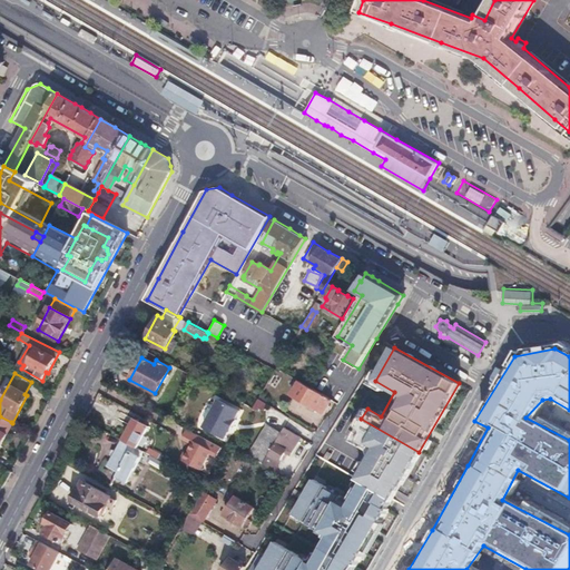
[(298,380),(292,391),(323,410),(330,399),(298,380)]
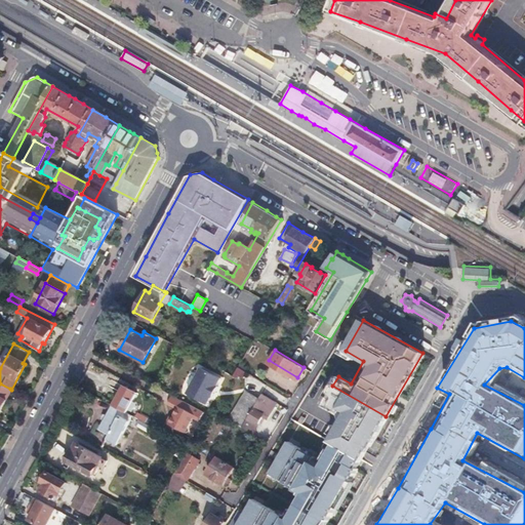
[(221,377),(201,366),(188,392),(208,402),(212,395),(214,396),(219,386),(217,385),(221,377)]
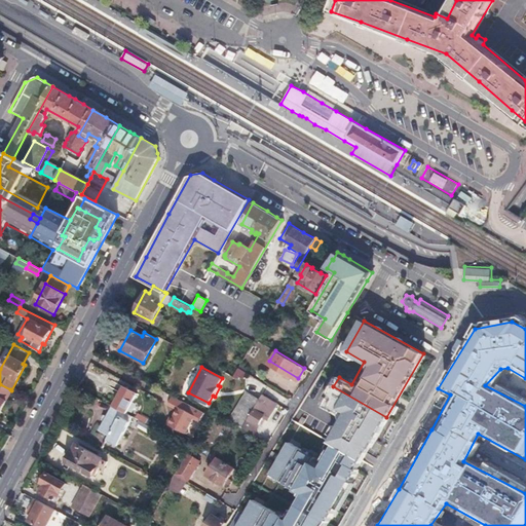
[(125,387),(124,386),(113,406),(126,413),(140,388),(127,382),(125,387)]
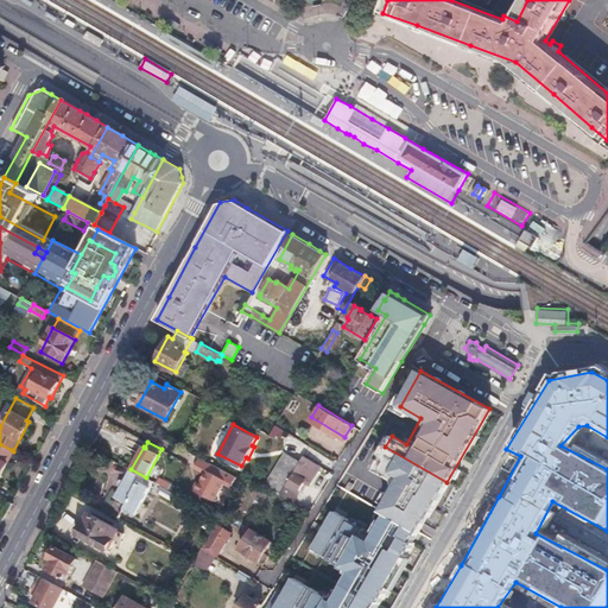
[(0,475),(7,462),(6,462),(12,450),(0,444),(0,475)]
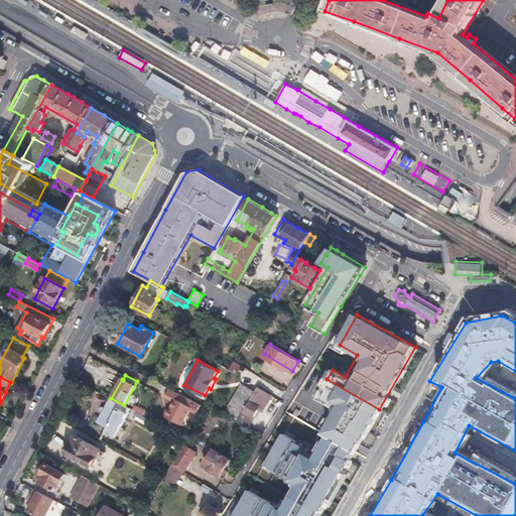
[(379,409),(327,379),(320,389),(321,390),(316,399),(338,412),(325,434),(351,449),(354,452),(365,431),(366,432),(379,409)]
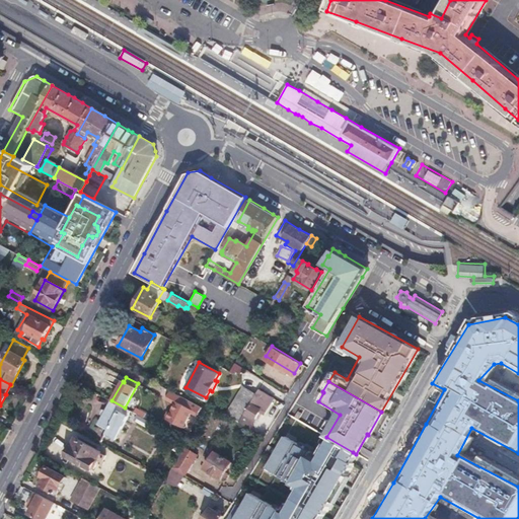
[(255,395),(242,387),(226,414),(239,423),(255,395)]
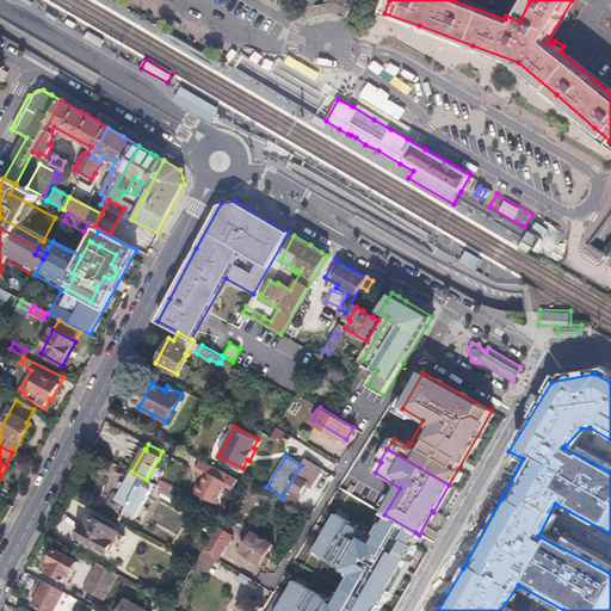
[(306,458),(301,466),(282,498),(294,504),(307,482),(303,480),(312,467),(318,470),(320,467),(306,458)]
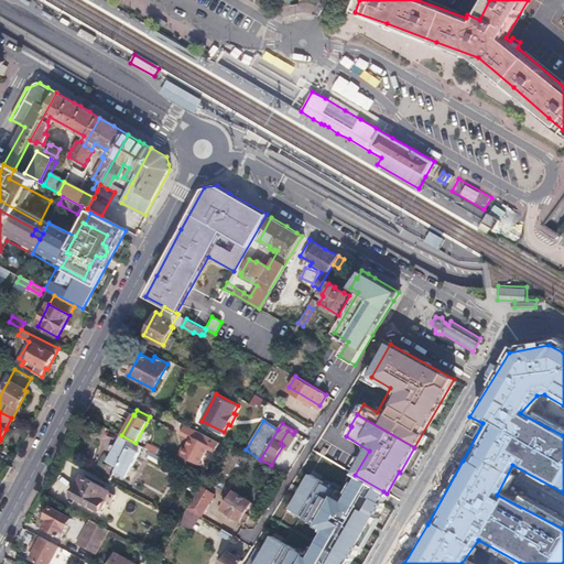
[(121,435),(107,462),(117,467),(115,472),(126,477),(142,447),(136,443),(121,435)]
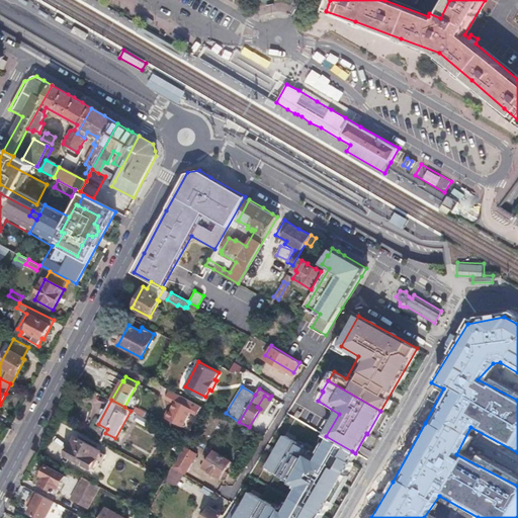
[(191,409),(176,401),(166,418),(182,426),(191,409)]
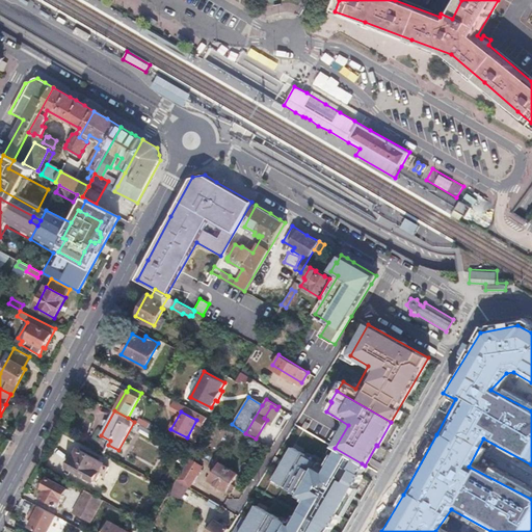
[(138,418),(136,422),(147,428),(149,423),(138,418)]
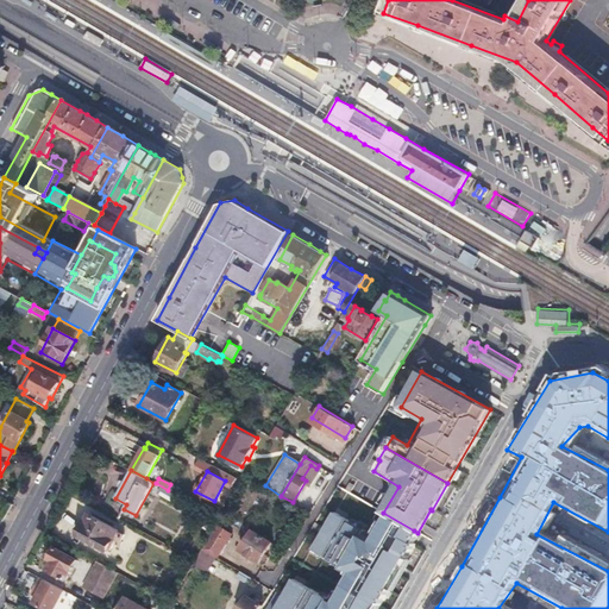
[(369,608),(414,531),(383,513),(366,533),(330,512),(308,548),(341,572),(326,600),(289,577),(274,608),(369,608)]
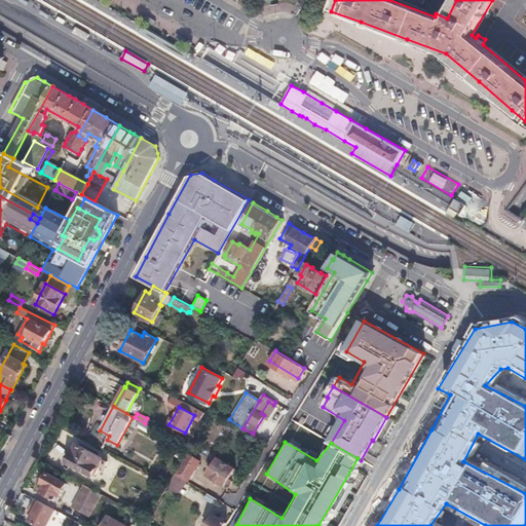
[(103,458),(77,445),(67,463),(92,477),(103,458)]
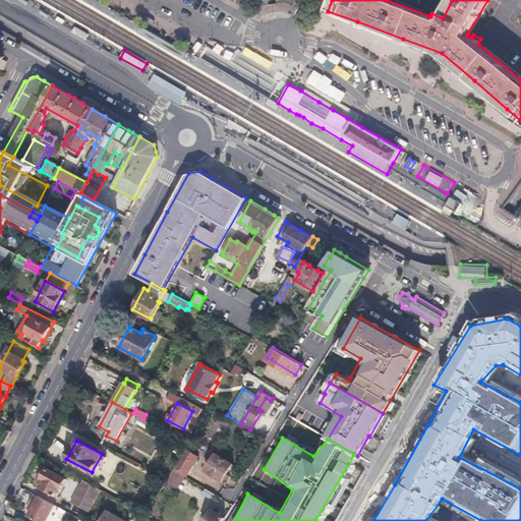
[(192,454),(185,449),(173,468),(185,476),(192,464),(187,461),(192,454)]
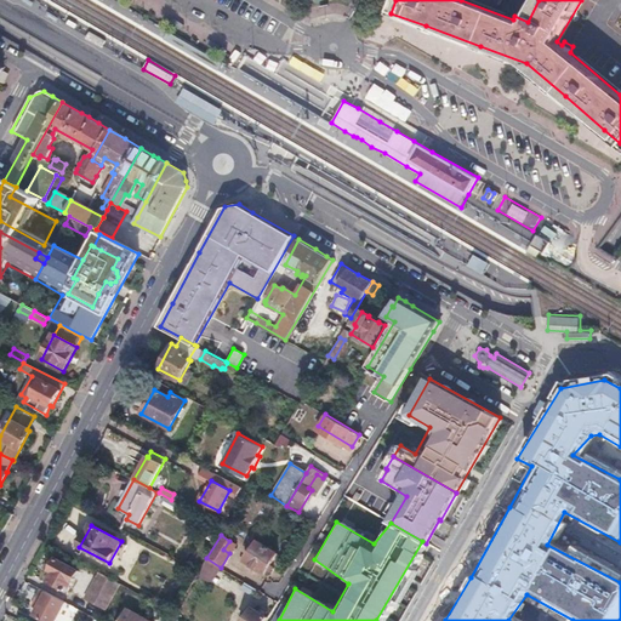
[(277,553),(257,540),(245,560),(265,573),(277,553)]
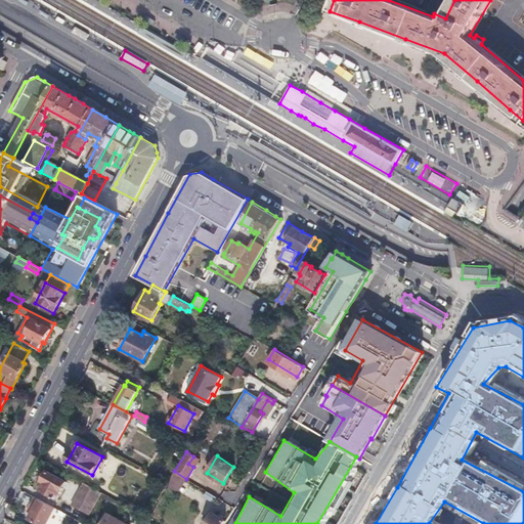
[(199,460),(193,456),(188,464),(193,467),(199,460)]
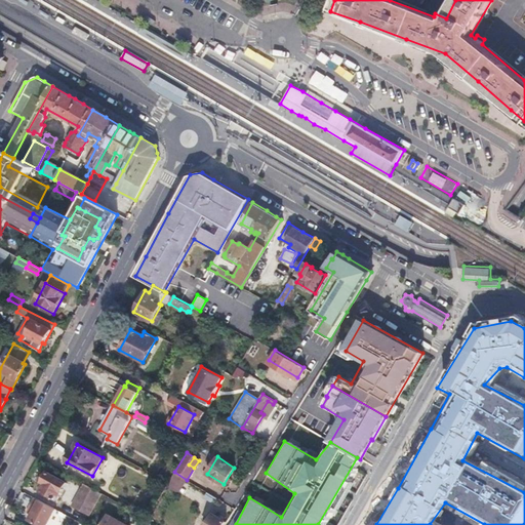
[(42,482),(44,483),(41,490),(57,498),(67,483),(47,472),(42,482)]
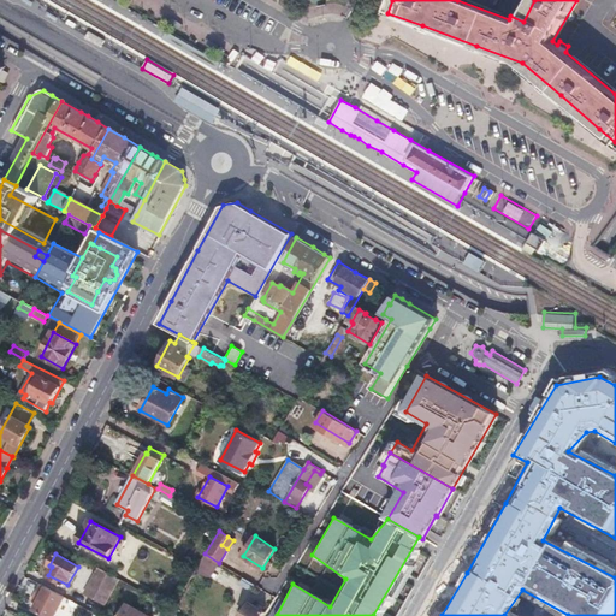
[(107,573),(98,567),(83,594),(93,599),(107,573)]
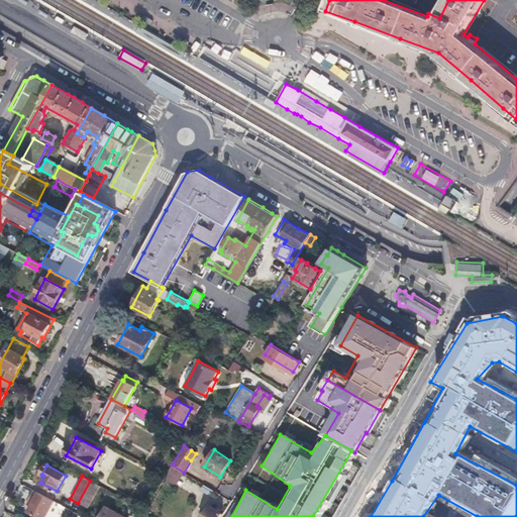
[(98,485),(90,481),(78,503),(86,508),(98,485)]
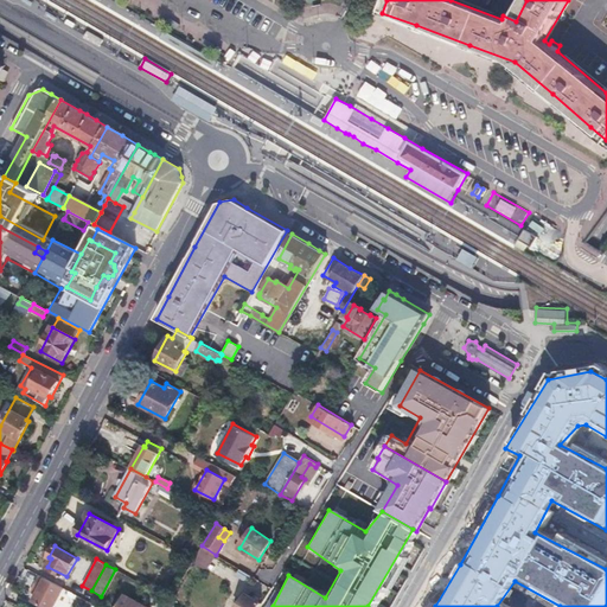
[(250,575),(240,569),(236,575),(247,581),(250,575)]
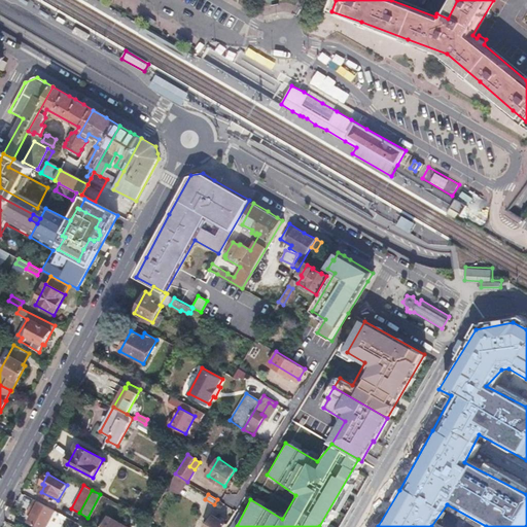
[(46,526),(56,511),(34,499),(30,507),(34,510),(27,522),(35,526),(46,526)]
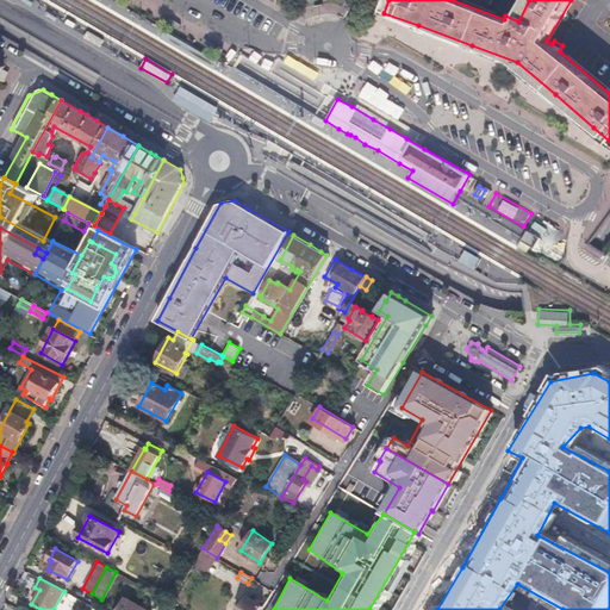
[(150,609),(125,597),(118,609),(150,609)]
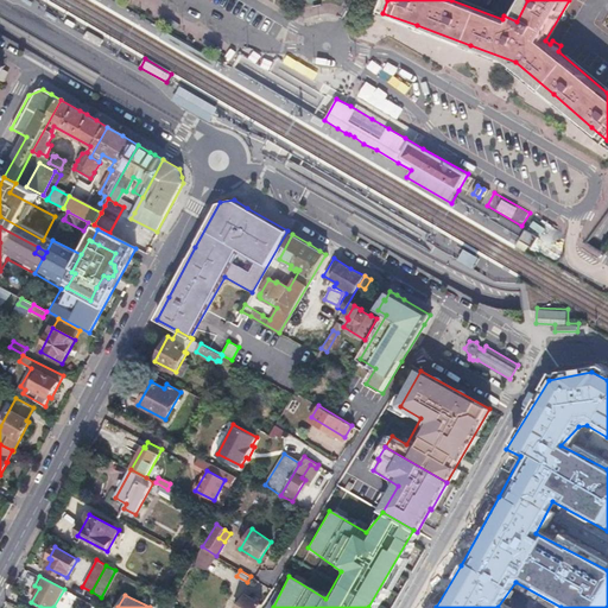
[(259,607),(263,605),(246,595),(238,607),(259,607)]
